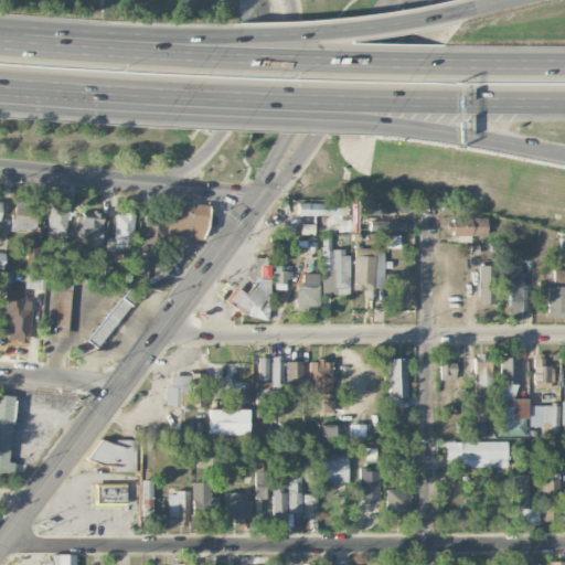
[(36,231),(38,203),(13,202),(13,230),(36,231)]
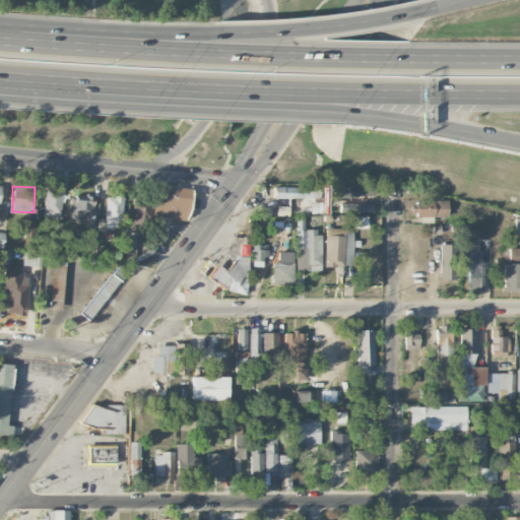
[(273,187),(272,198),(311,198),(311,187),(273,187)]
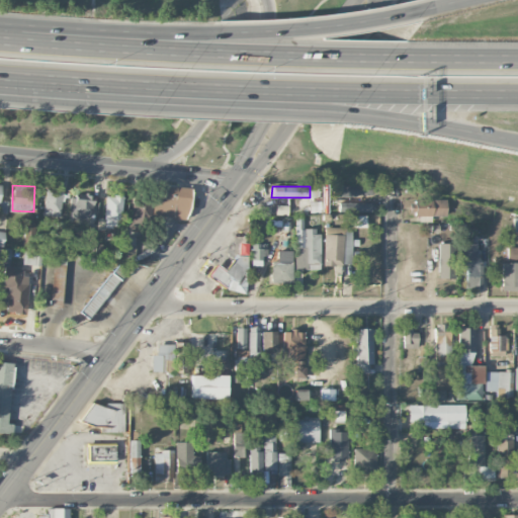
[(164,200),(130,199),(130,231),(143,231),(143,218),(186,219),(186,187),(164,187),(164,200)]
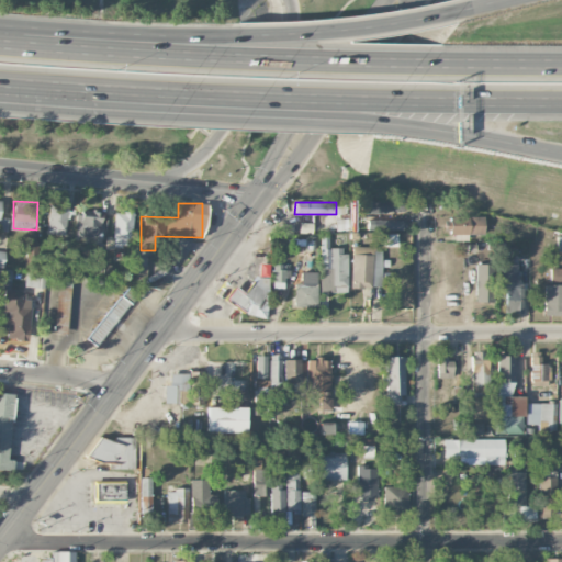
[(64,235),(68,208),(51,204),(46,233),(64,235)]
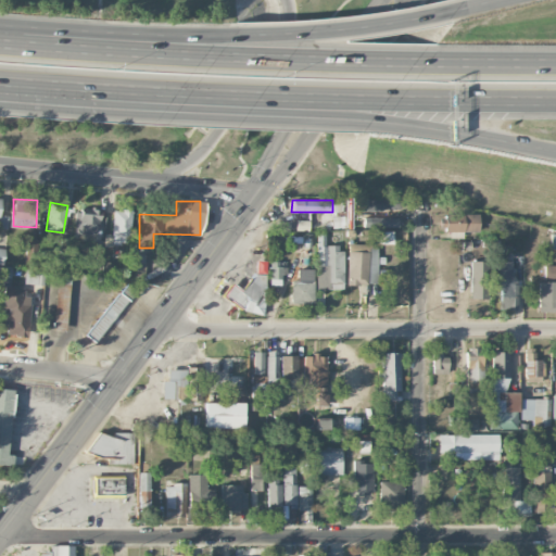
[(114,206),(111,236),(129,237),(133,207),(114,206)]
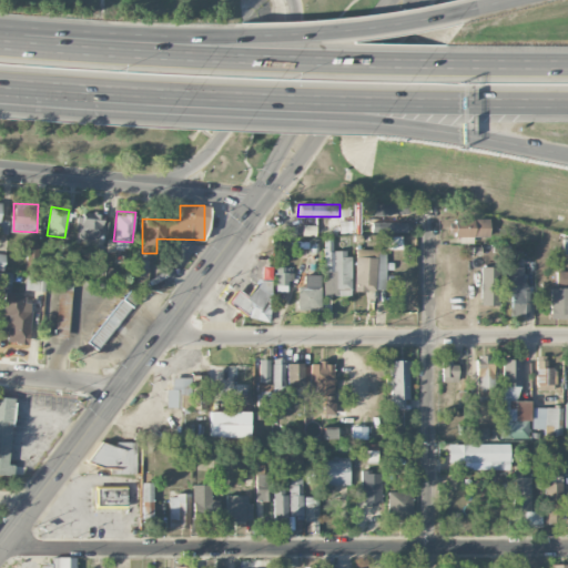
[(99,243),(100,214),(78,214),(77,242),(99,243)]
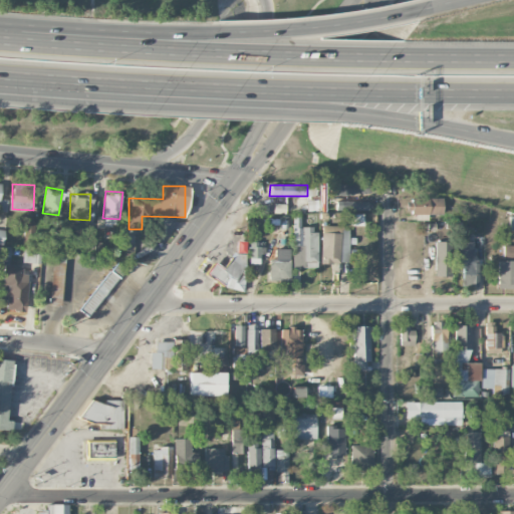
[(442,214),(443,199),(412,198),(411,214),(442,214)]
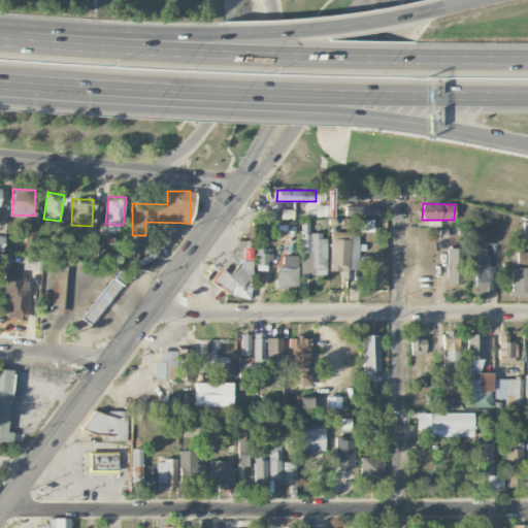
[(344,216),(377,216),(378,207),(345,206),(344,216)]
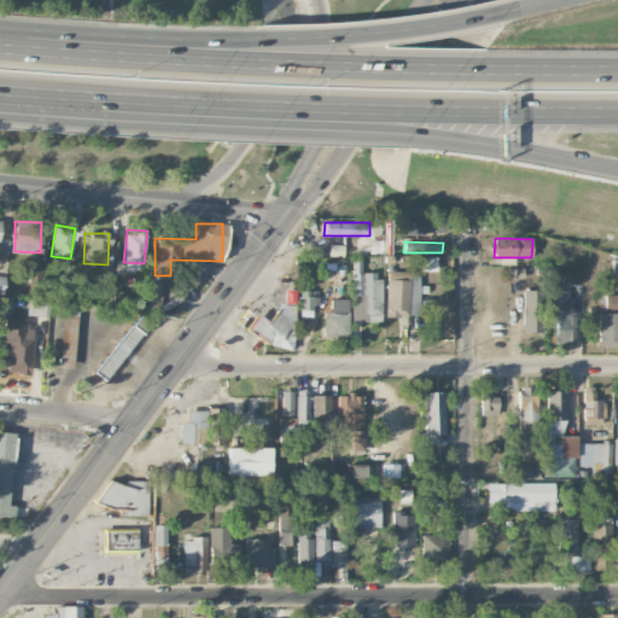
[(353,261),(351,321),(380,321),(382,273),(361,273),(361,261),(353,261)]
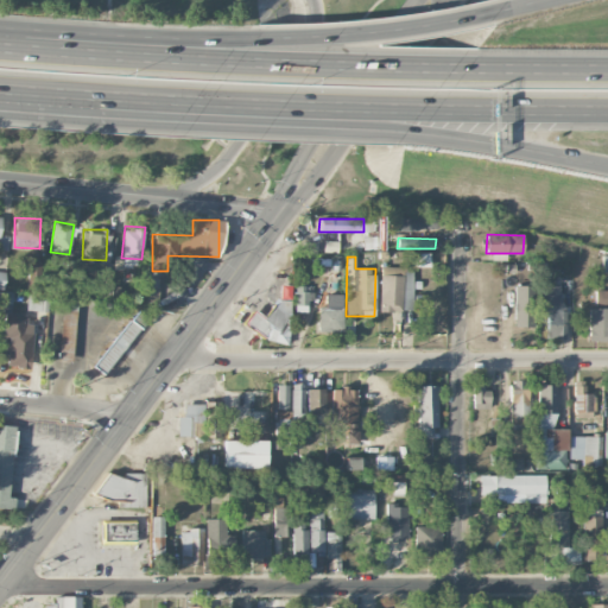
[(411,267),(380,268),(380,311),(412,311),(411,267)]
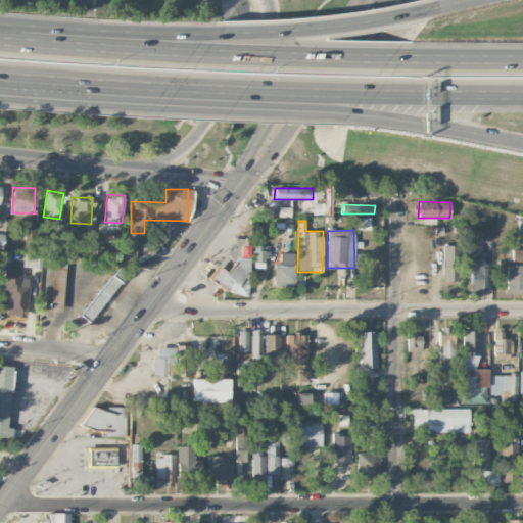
[(136,239),(128,239),(127,253),(135,253),(136,239)]
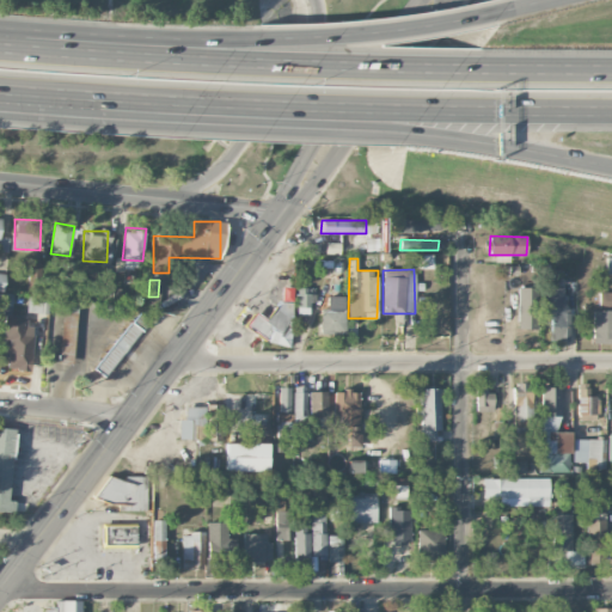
[(537,330),(538,288),(518,287),(516,329),(537,330)]
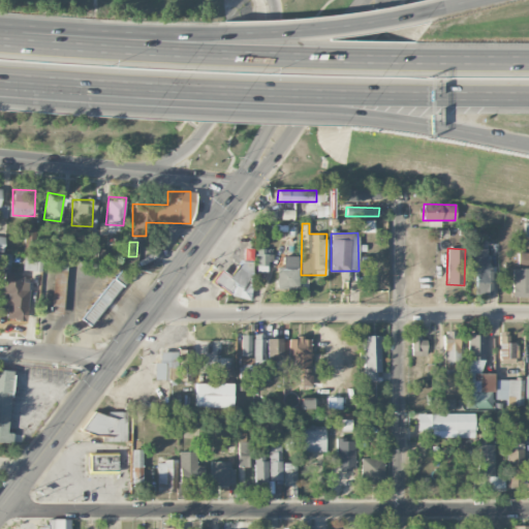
[(490,249),(469,248),(468,272),(475,272),(475,294),(489,294),(490,249)]
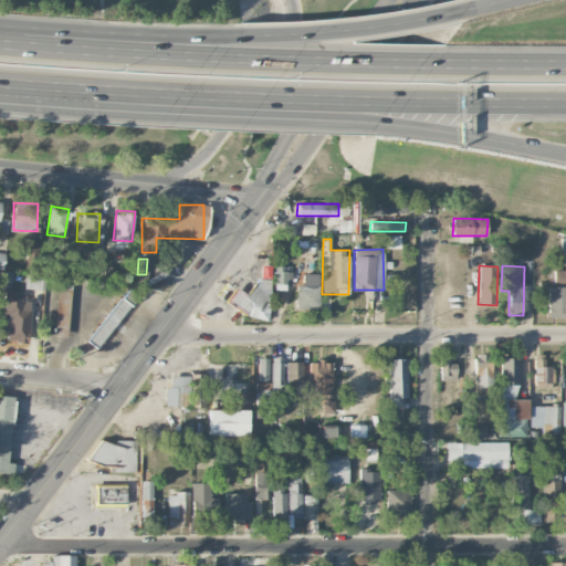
[(274,290),(289,290),(289,269),(275,268),(274,290)]
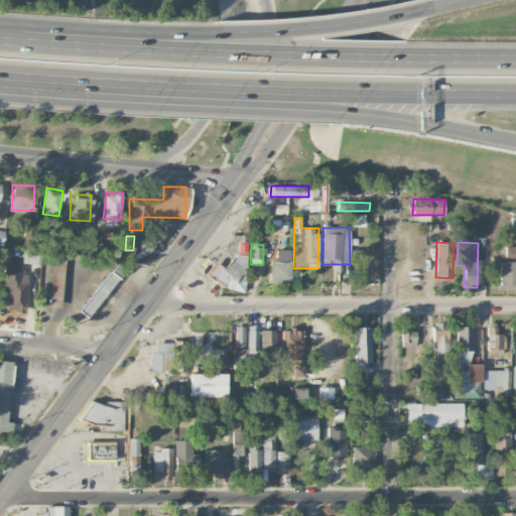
[(37,251),(23,250),(22,264),(37,264),(37,251)]
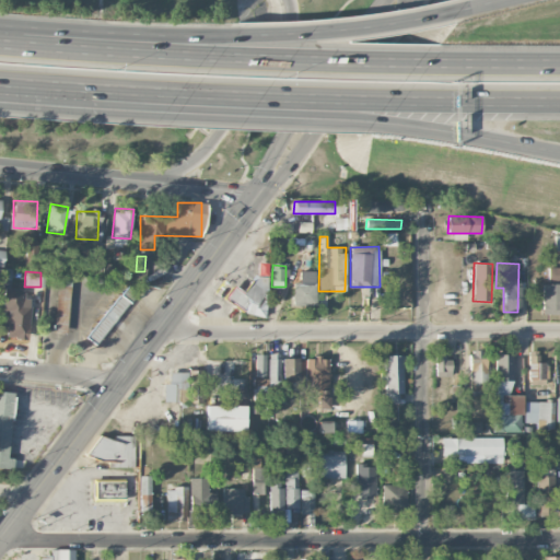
[(259,321),(270,303),(260,296),(270,281),(254,271),(241,292),(232,287),(224,299),(259,321)]
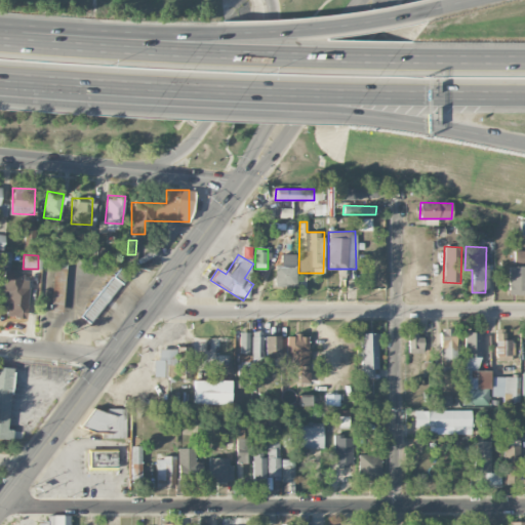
[(295,286),(296,254),(280,254),(280,265),(274,265),(274,286),(295,286)]
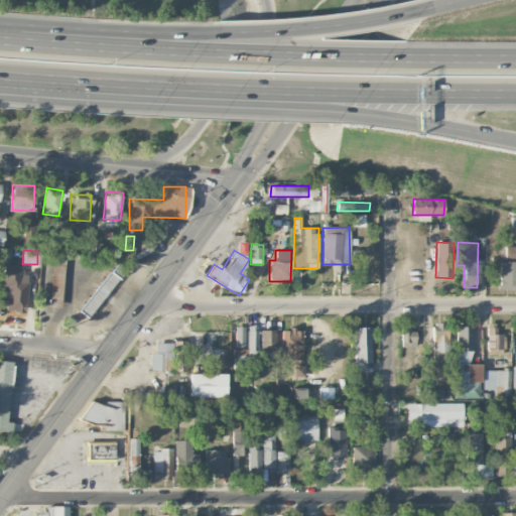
[(62,259),(50,259),(50,305),(62,306),(62,259)]
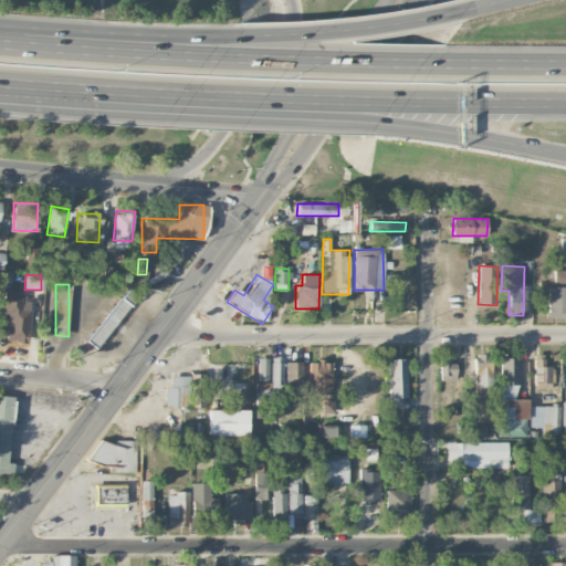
[(565,286),(547,286),(547,318),(565,317),(565,286)]
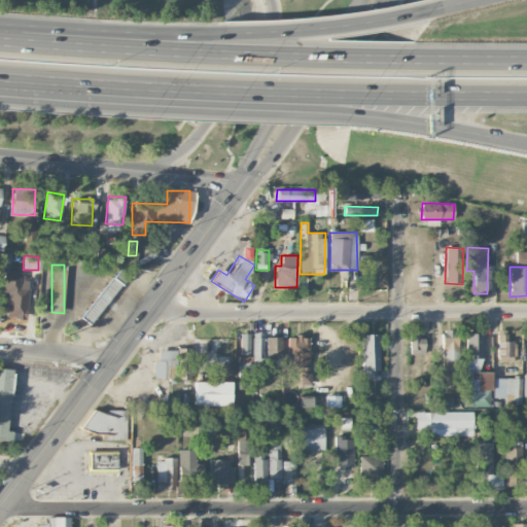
[(127,278),(117,270),(78,317),(89,325),(127,278)]
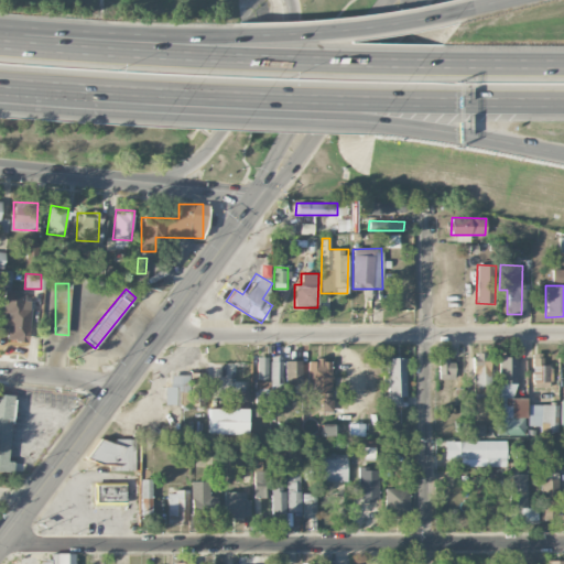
[(7,339),(28,340),(30,297),(9,296),(7,339)]
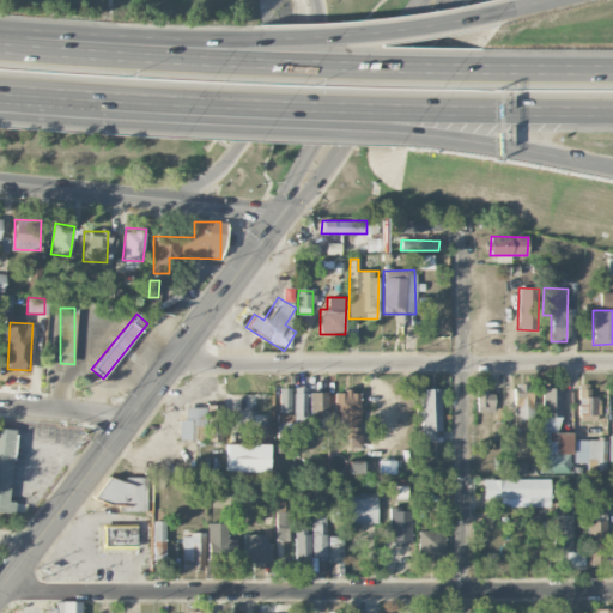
[(533,383),(515,383),(514,429),(532,429),(533,383)]
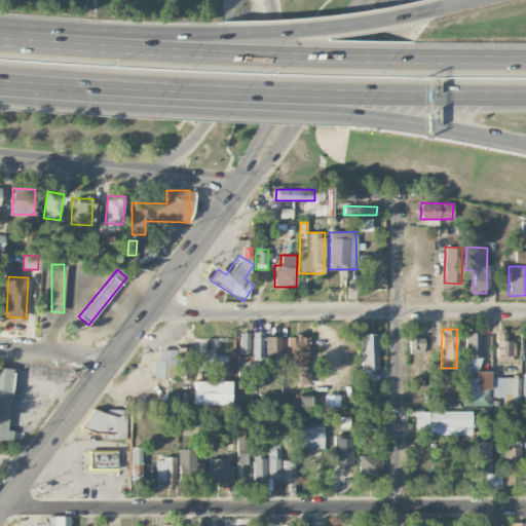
[(505,340),(505,329),(496,329),(497,362),(503,362),(503,357),(514,357),(514,340),(505,340)]
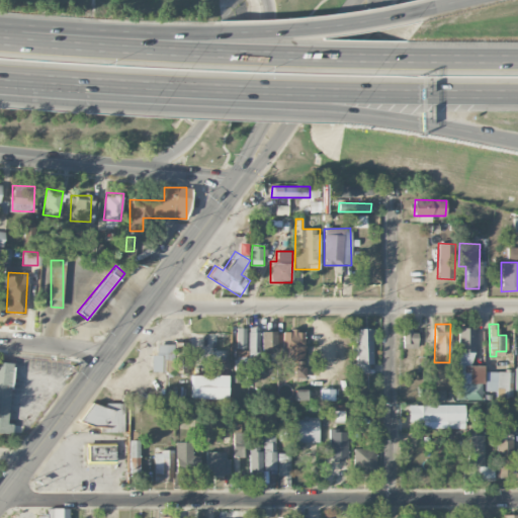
[(473,327),(456,327),(456,362),(472,362),(473,327)]
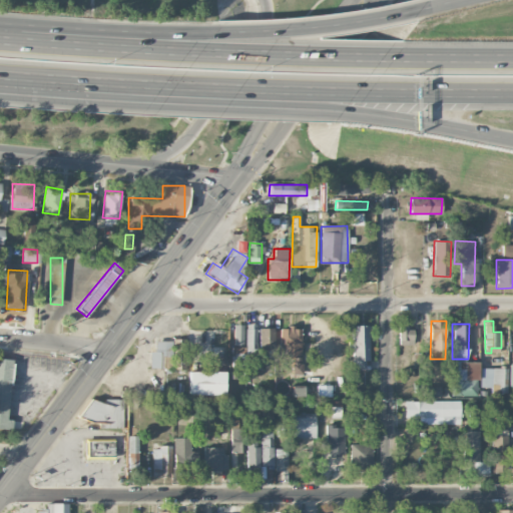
[(233,346),(243,346),(243,325),(233,325),(233,346)]
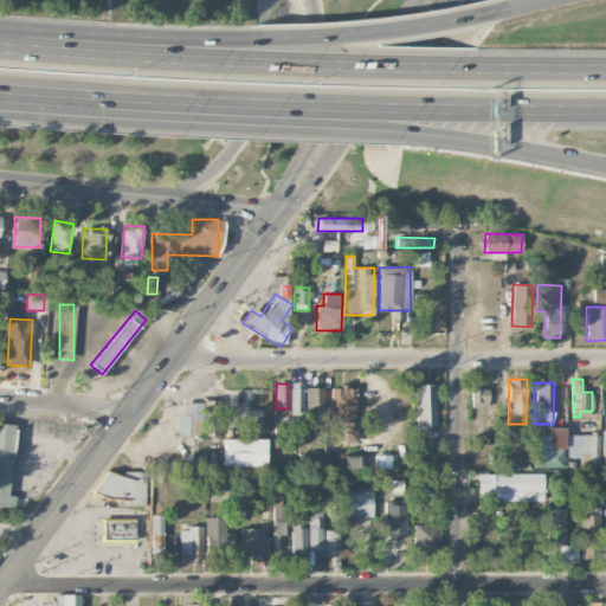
[(290,420),(303,419),(302,384),(289,384),(290,420)]
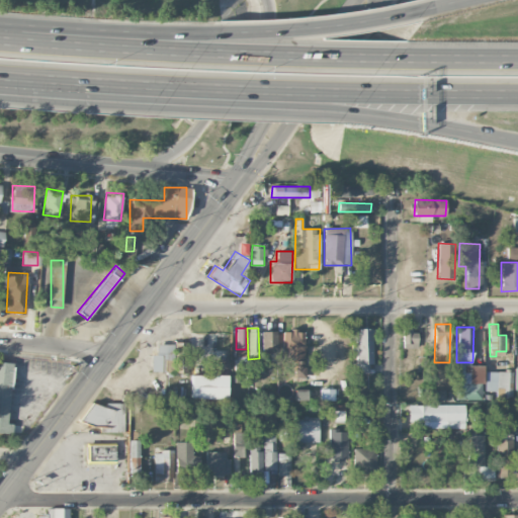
[(373,372),(371,329),(355,329),(355,344),(351,344),(351,353),(356,353),(356,373),(373,372)]
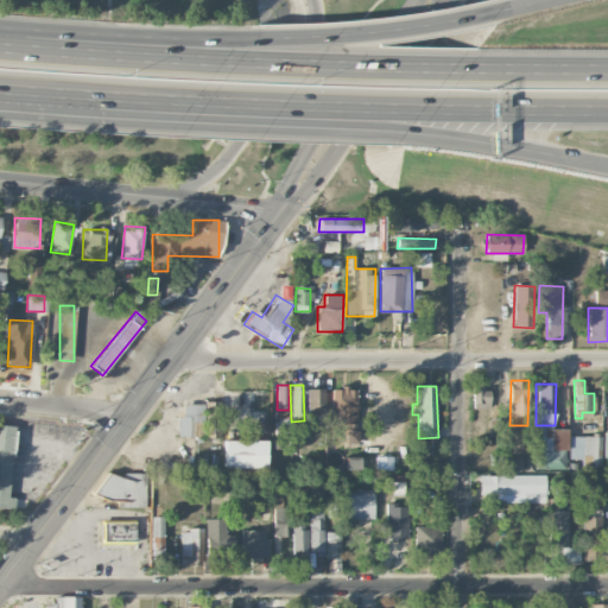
[(489,409),(489,387),(473,387),(472,409),(489,409)]
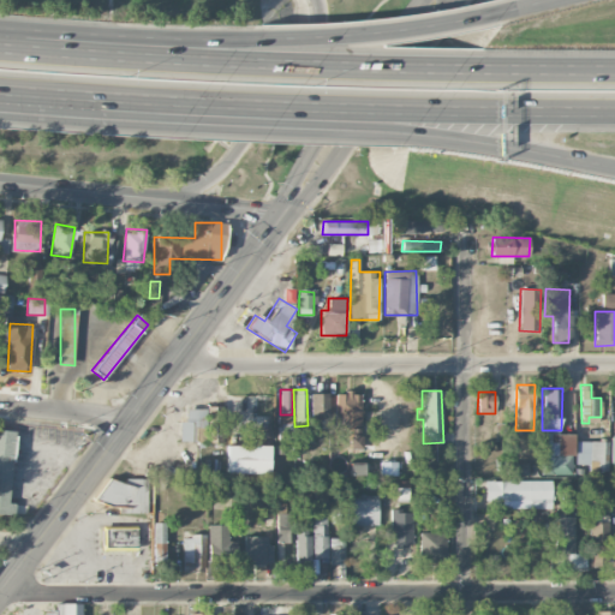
[(327,393),(311,394),(312,433),(328,431),(327,393)]
